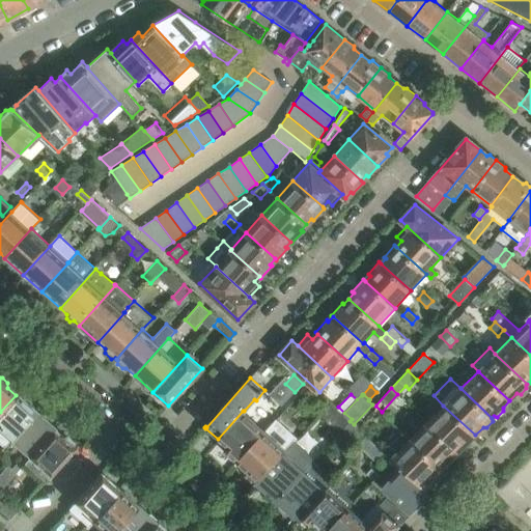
[(16,395),(0,412),(0,444),(3,447),(9,441),(35,413),(16,395)]
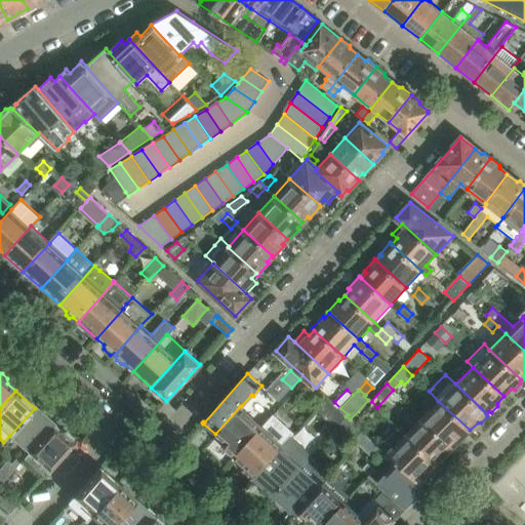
[(470,430),(438,401),(421,417),(452,447),(454,445),(457,446),(463,440),(463,436),(470,430)]
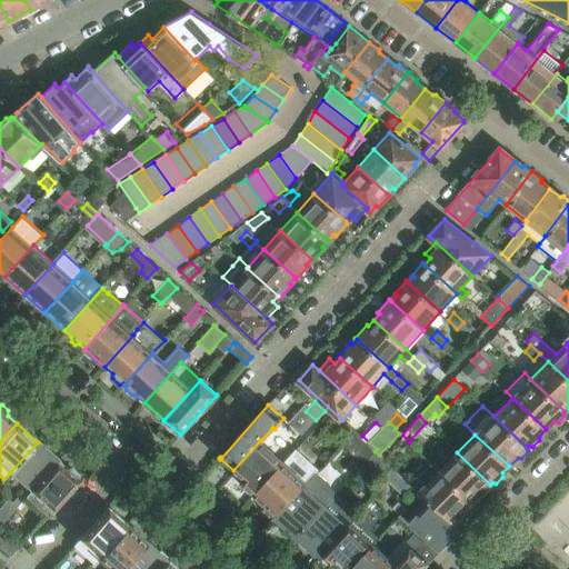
[(285,460),(261,440),(260,440),(233,470),(242,479),(239,482),(253,495),(285,460)]
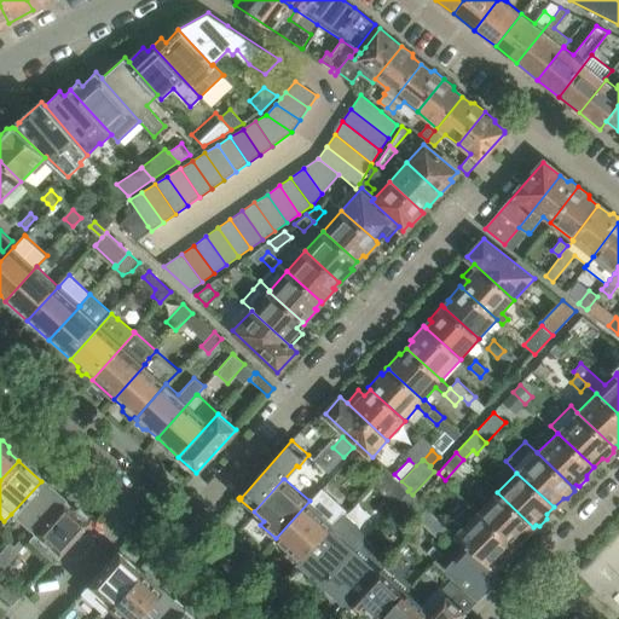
[(33,534),(63,501),(53,492),(52,485),(48,482),(41,481),(11,514),(33,534)]
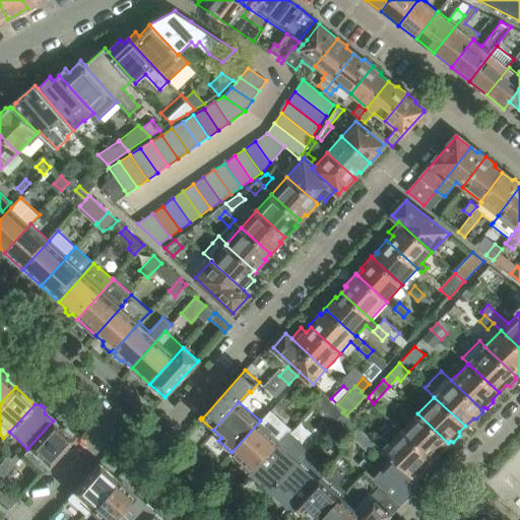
[(359,427),(346,415),(342,412),(335,420),(350,436),(359,427)]
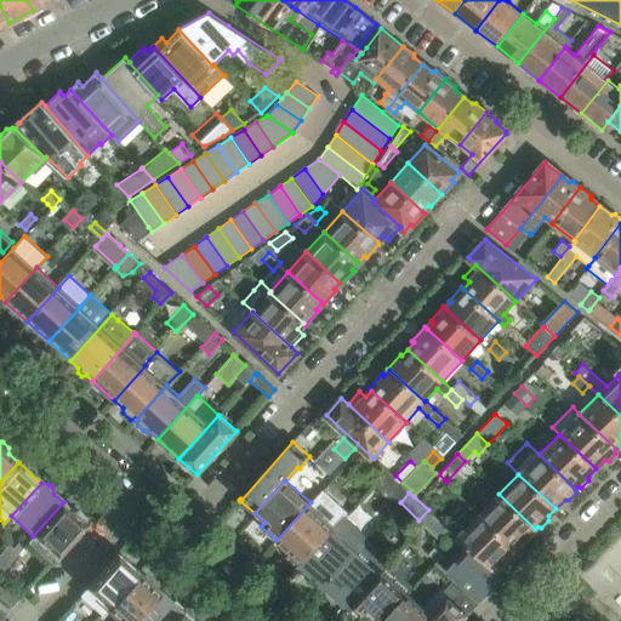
[(535,529),(499,494),(479,513),(516,548),(525,539),(529,540),(536,533),(535,529)]
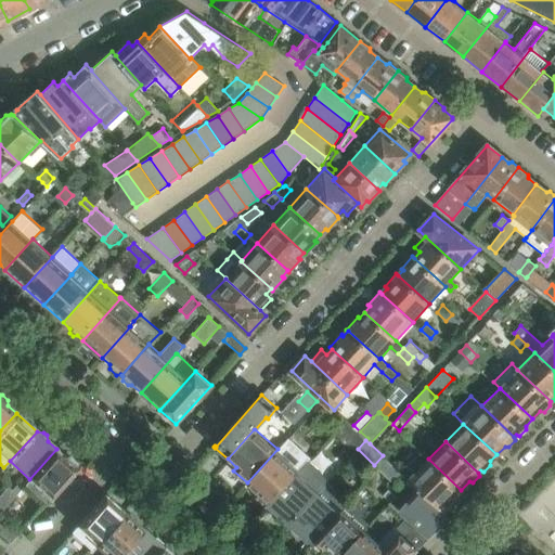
[(25,483),(24,485),(44,504),(44,503),(77,467),(75,465),(76,461),(69,455),(65,456),(56,449),(29,479),(25,483)]
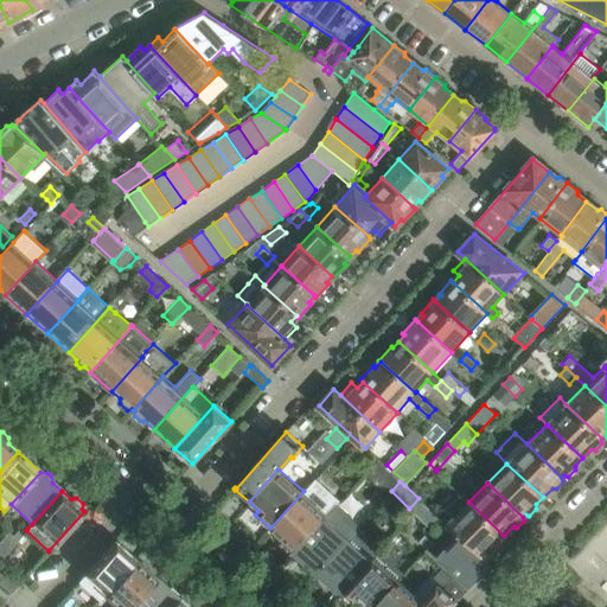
[(292,553),(328,513),(304,491),(270,528),(267,531),(292,553)]
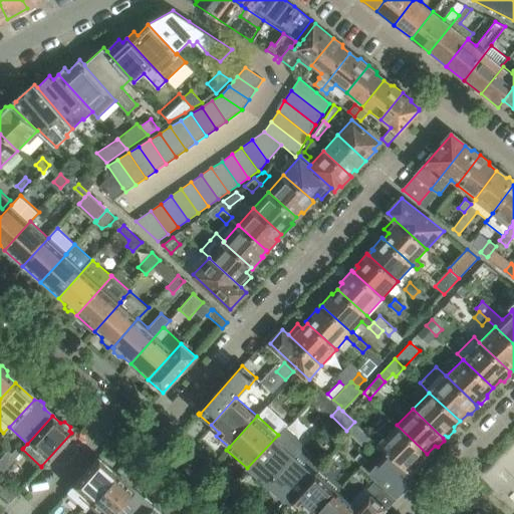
[(427,454),(397,425),(389,418),(376,431),(383,438),(377,443),(386,449),(384,450),(413,477),(429,460),(429,455),(427,454)]
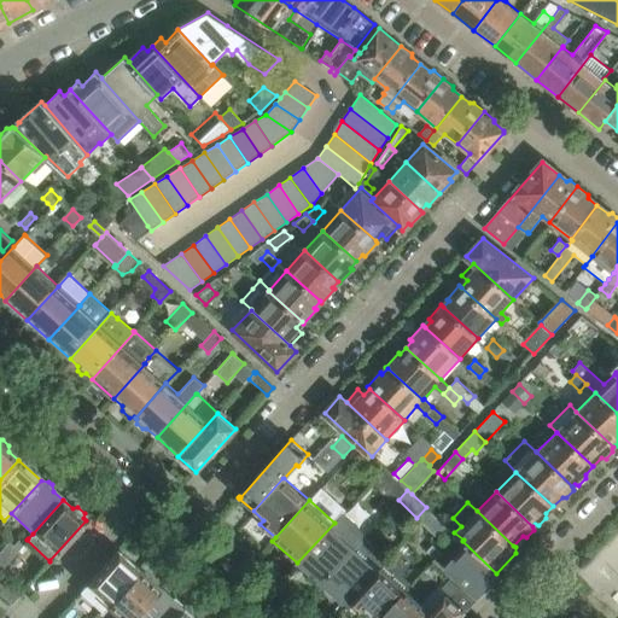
[(338,518),(347,508),(340,503),(332,512),(338,518)]
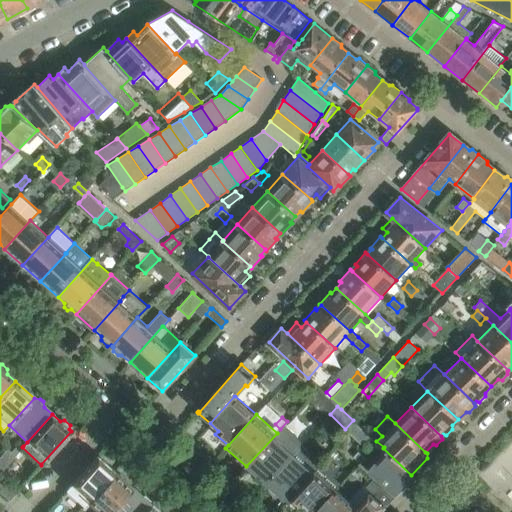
[(368,434),(353,420),(345,429),(359,443),(368,434)]
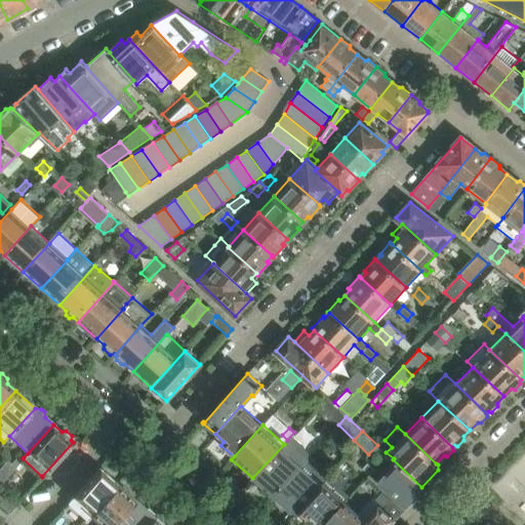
[(284,444),(252,478),(253,479),(253,478),(264,486),(263,490),(269,495),(272,494),(274,495),(308,458),(311,454),(291,436),(287,440),(284,444)]
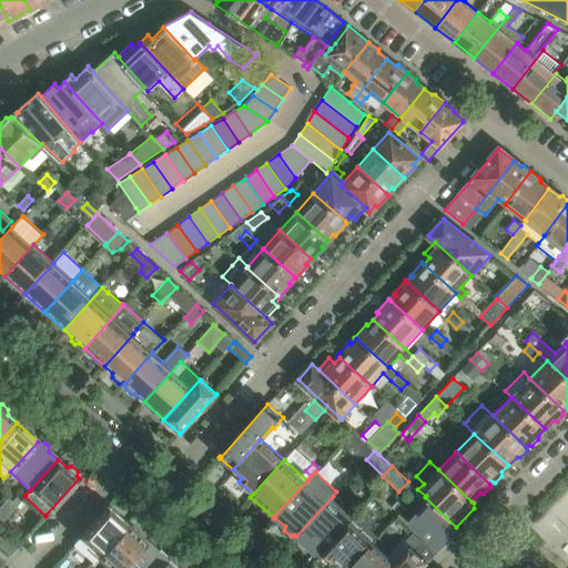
[(0,519),(2,521),(16,507),(26,495),(21,492),(12,501),(8,498),(0,506),(0,519)]
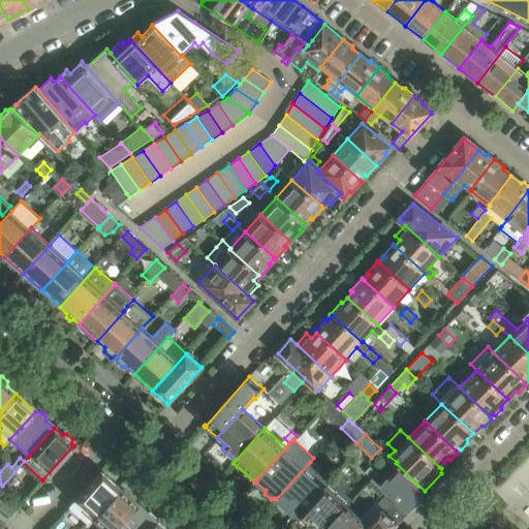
[(331,481),(330,481),(323,475),(327,472),(312,460),(311,462),(310,462),(276,499),(278,501),(277,505),(283,510),(287,509),(297,519),(331,481)]
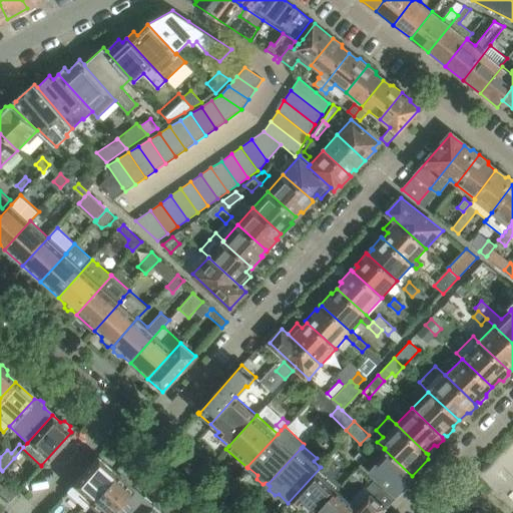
[(412,476),(384,449),(374,460),(377,463),(369,470),(397,498),(416,479),(412,476)]
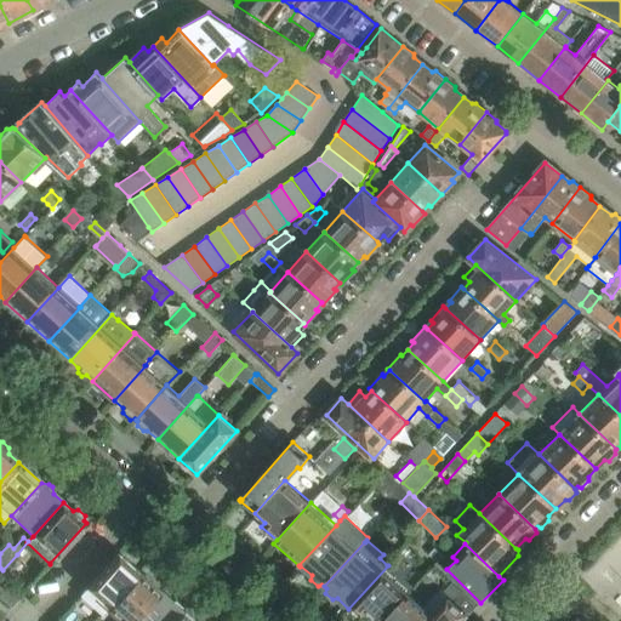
[(434,548),(429,554),(436,560),(438,562),(443,557),(434,548)]
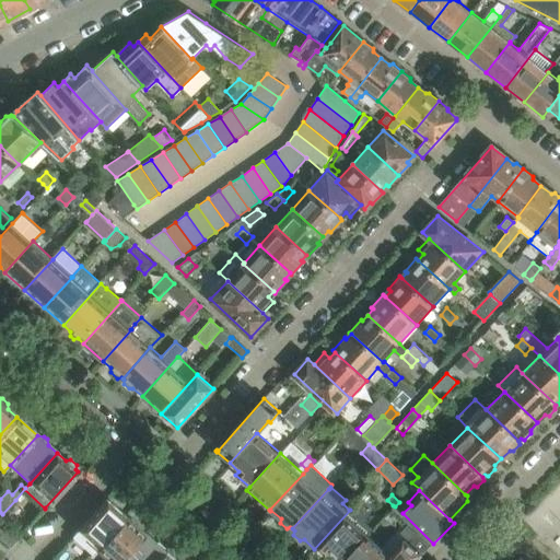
[(78,529),(71,537),(91,556),(95,550),(125,517),(127,515),(106,497),(78,529)]
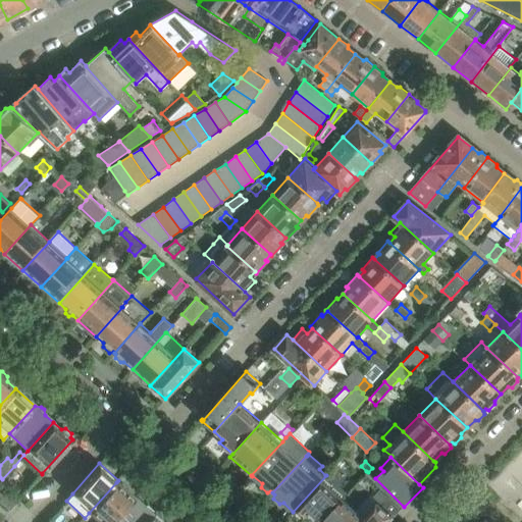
[(333,467),(325,475),(326,475),(293,512),(292,513),(302,521),(321,521),(344,499),(343,498),(347,492),(341,486),(345,477),(333,467)]
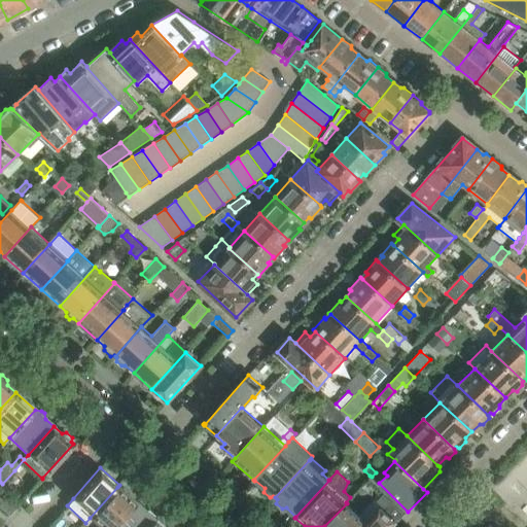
[(100,526),(99,526),(113,526),(136,503),(128,496),(128,492),(123,487),(118,488),(117,487),(90,518),(91,518),(100,526)]
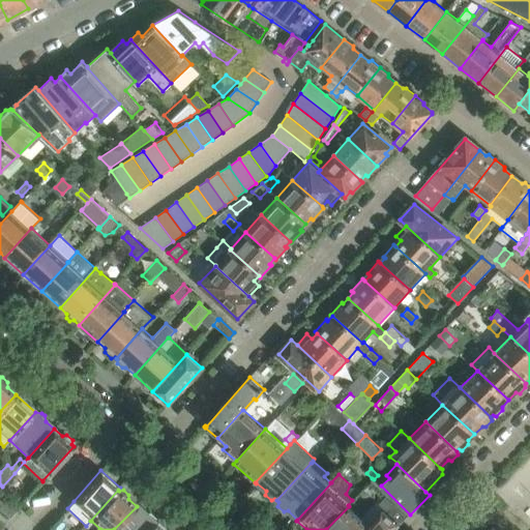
[(18,508),(0,492),(0,509),(9,518),(18,508)]
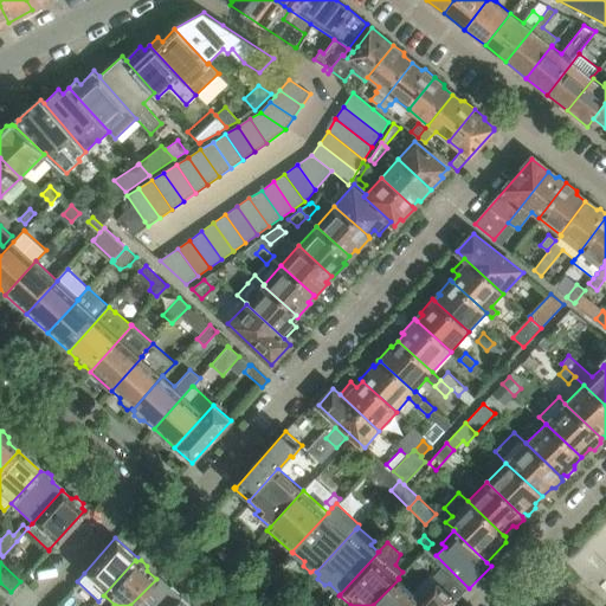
[(442,568),(432,578),(437,581),(446,572),(442,568)]
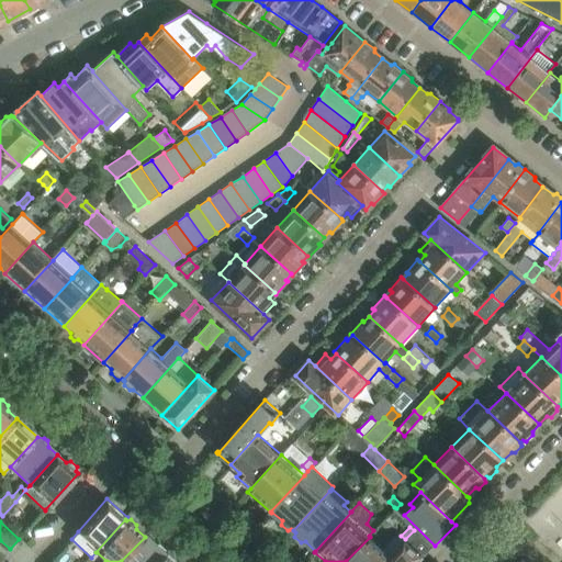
[(417,561),(433,548),(419,536),(414,530),(405,539),(391,555),(392,557),(386,561),(417,561)]
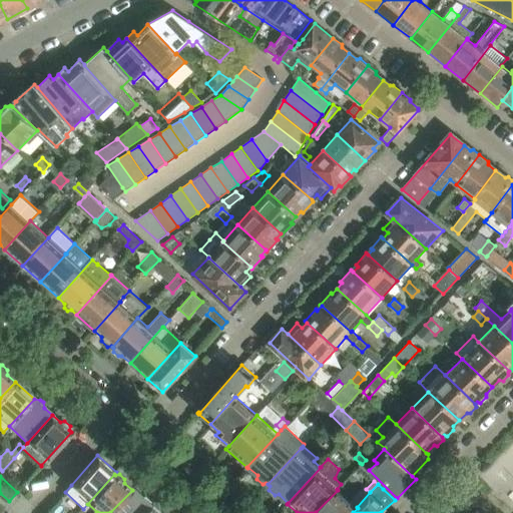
[(142,512),(150,505),(149,505),(149,501),(144,496),(140,497),(132,490),(110,512),(142,512)]
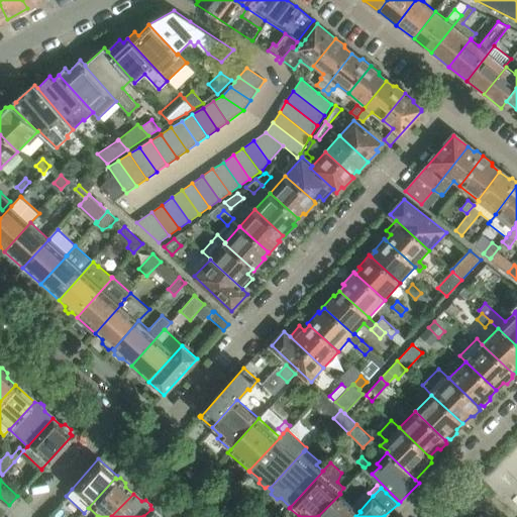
[(355,516),(360,512),(359,511),(340,494),(318,516),(355,516)]
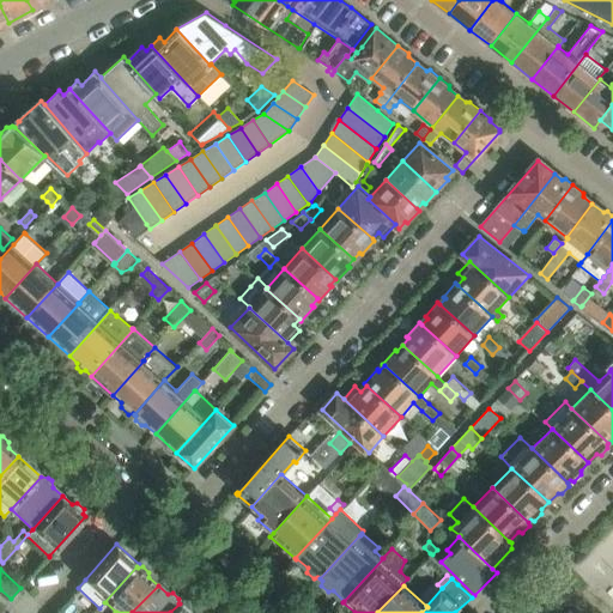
[(192,612),(181,602),(180,604),(170,612),(192,612)]
